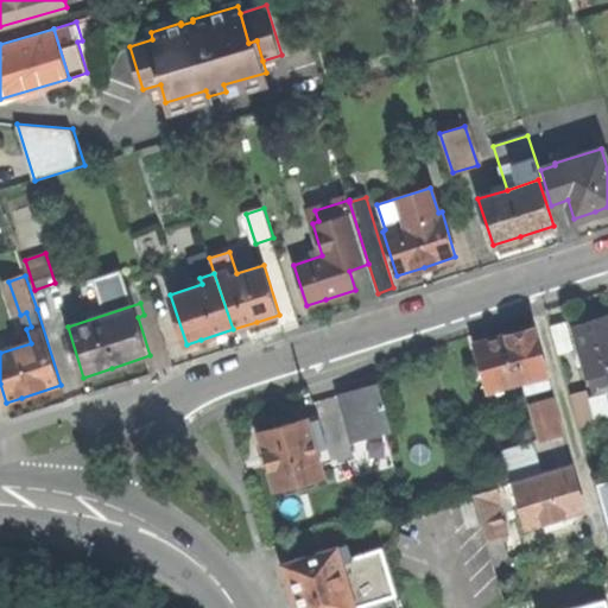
[(596,375),(607,372),(607,314),(584,322),(574,324),(588,378),(596,375)]
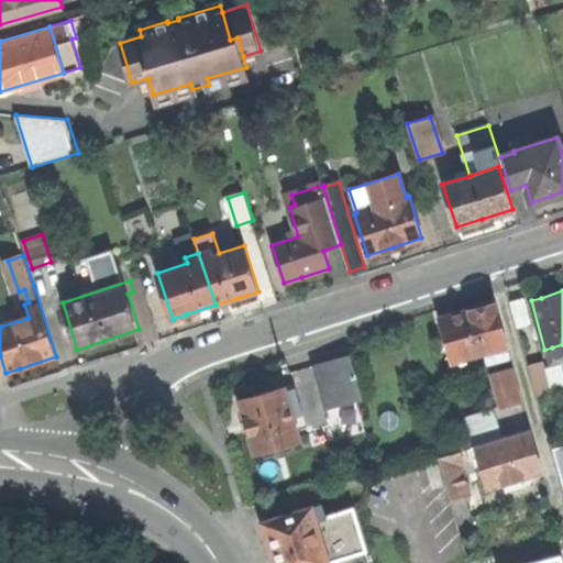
[(485,353),(506,348),(494,305),(455,316),(441,319),(452,362),(485,353)]
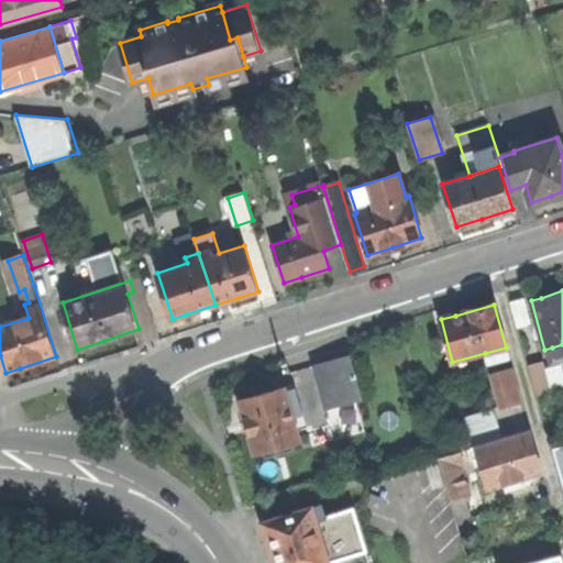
[(562,344),(552,348),(554,359),(562,355),(562,344)]
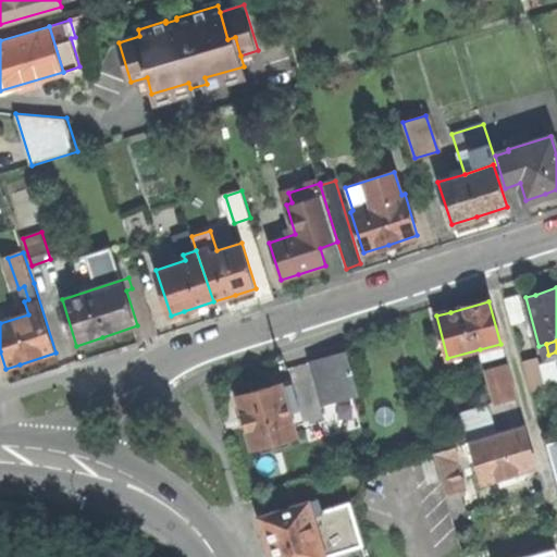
[(504,354),(500,344),(480,349),(483,359),(504,354)]
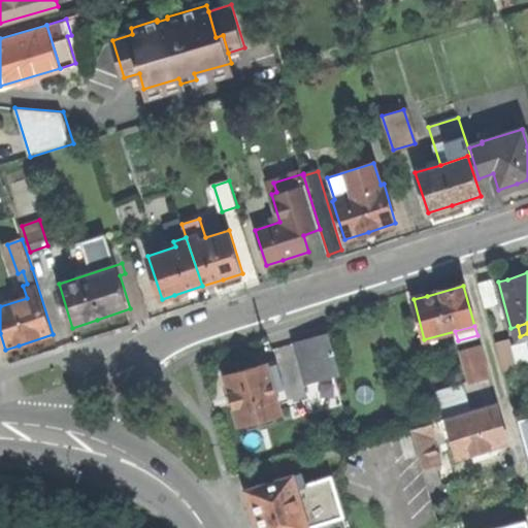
[(329,332),(297,341),(307,381),(339,371),(329,332)]
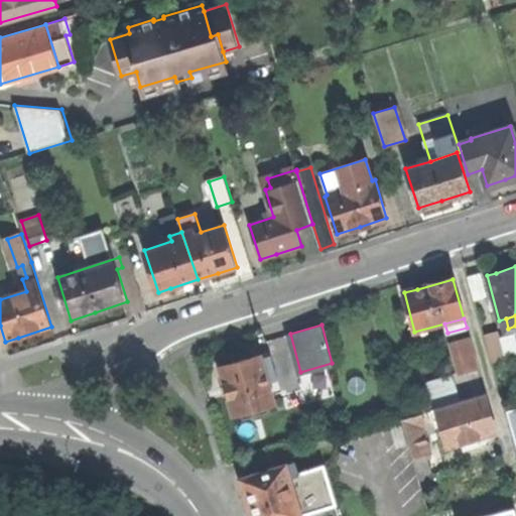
[(493,359),(505,355),(499,331),(486,335),(493,359)]
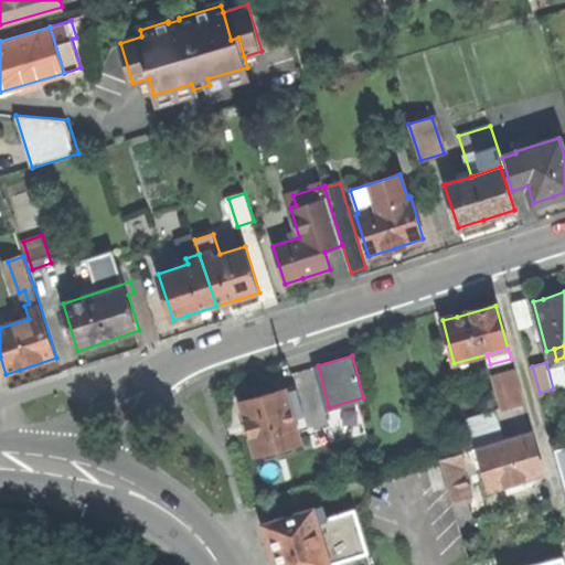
[(513,369),(494,373),(503,408),(522,403),(513,369)]
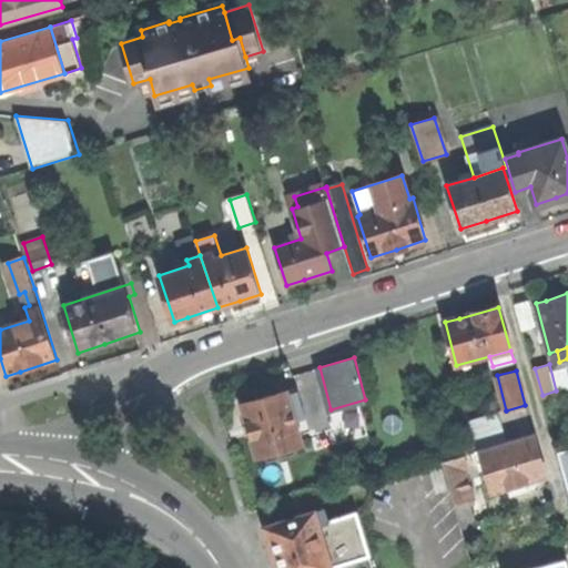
[(261,397),(243,402),(259,457),(304,444),(288,389),(261,397)]
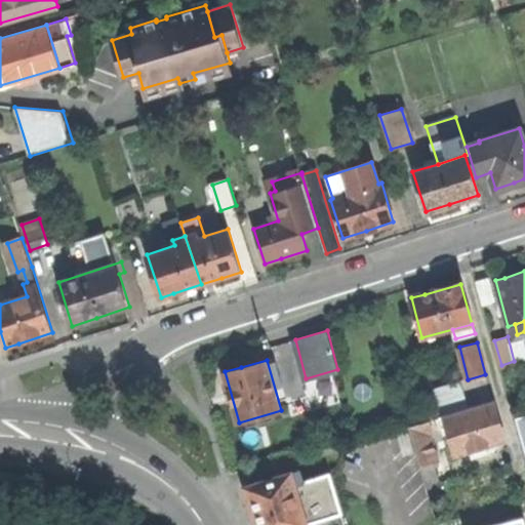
[(460,379),(434,388),(441,415),(469,407),(460,379)]
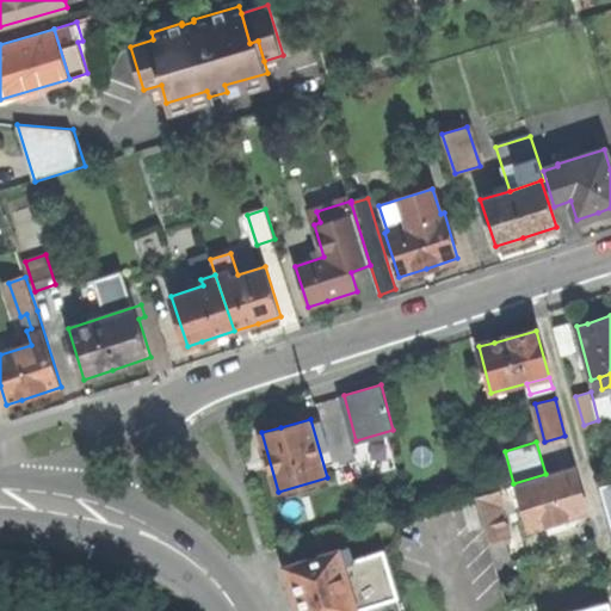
[(574,469),(517,487),(530,530),(548,524),(550,531),(560,529),(569,525),(567,518),(587,512),(574,469)]
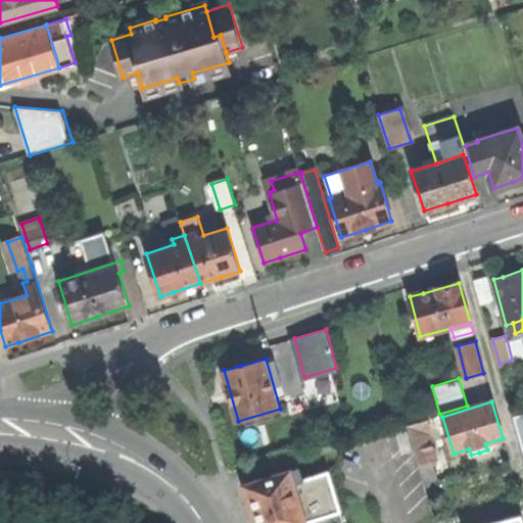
[(522,414),(513,417),(522,450),(522,414)]
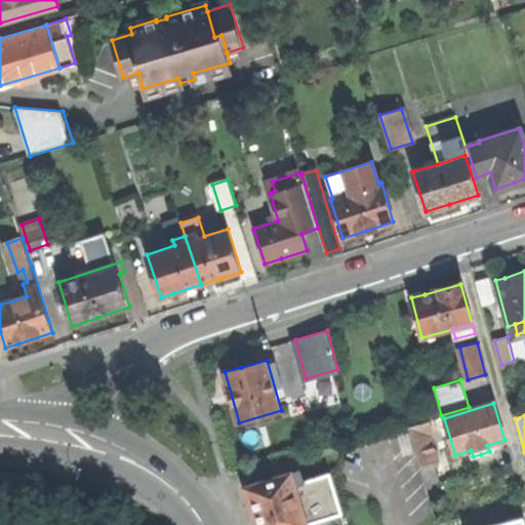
[(433,434),(430,419),(408,426),(419,466),(435,461),(427,435),(433,434)]
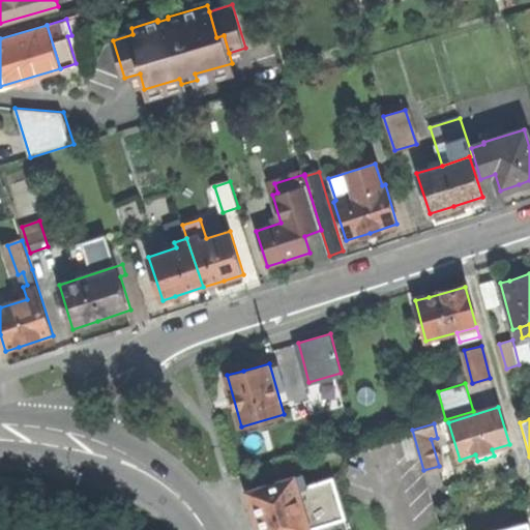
[(453,462),(439,466),(423,470),(430,491),(459,482),(453,462)]
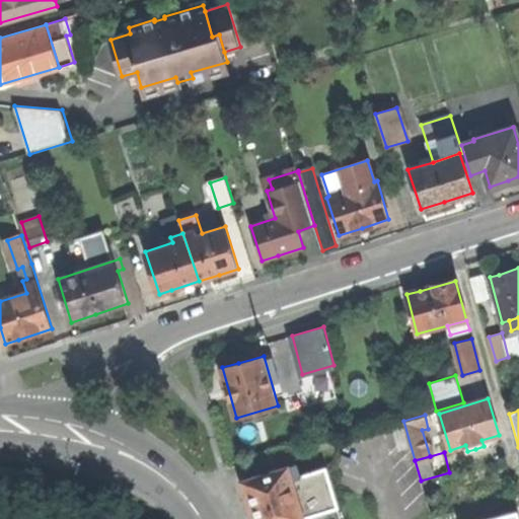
[(296,463),(281,467),(285,478),(292,476),(300,474),(296,463)]
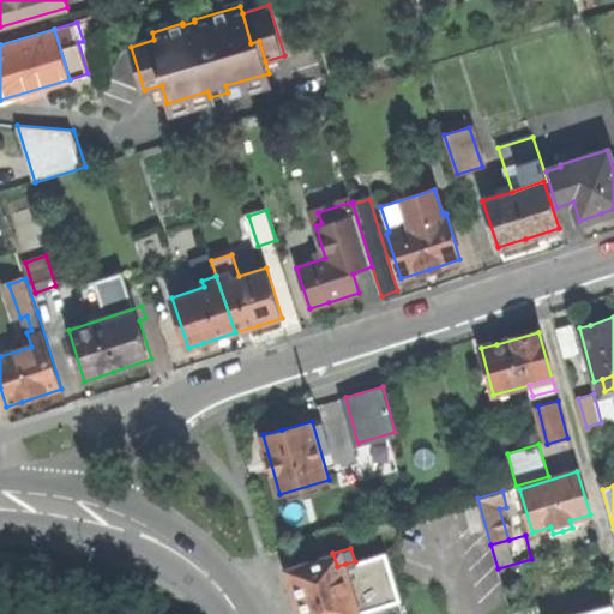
[(345,564),(359,611),(402,597),(387,552),(355,561),(345,564)]
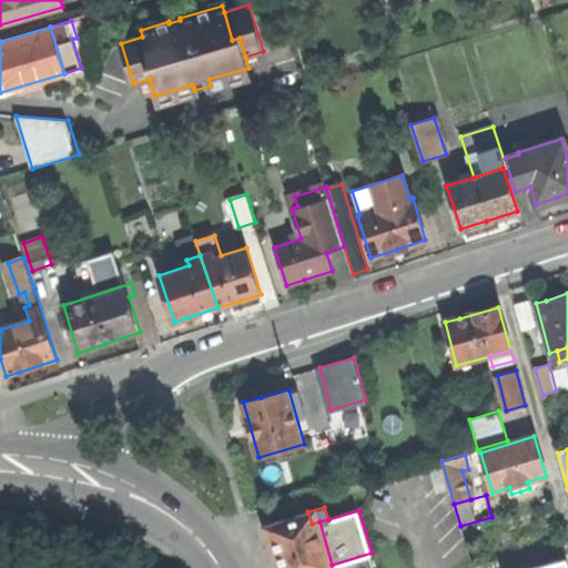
[(321,567),(332,565),(320,521),(312,524),(307,511),(265,525),(270,540),(271,540),(277,561),(279,567),(321,567)]
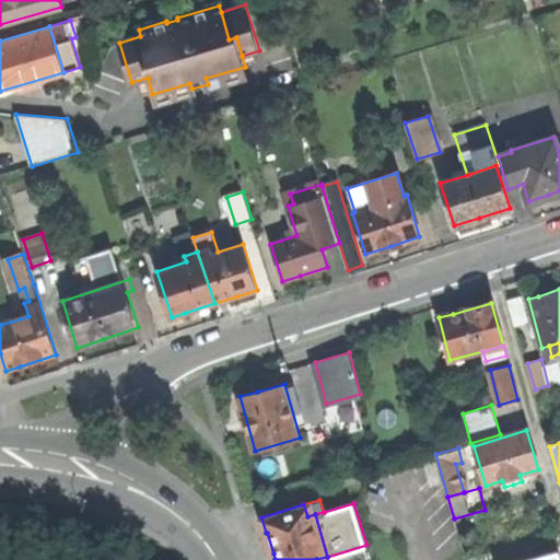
[(370,559),(366,545),(327,557),(316,559),(370,559)]
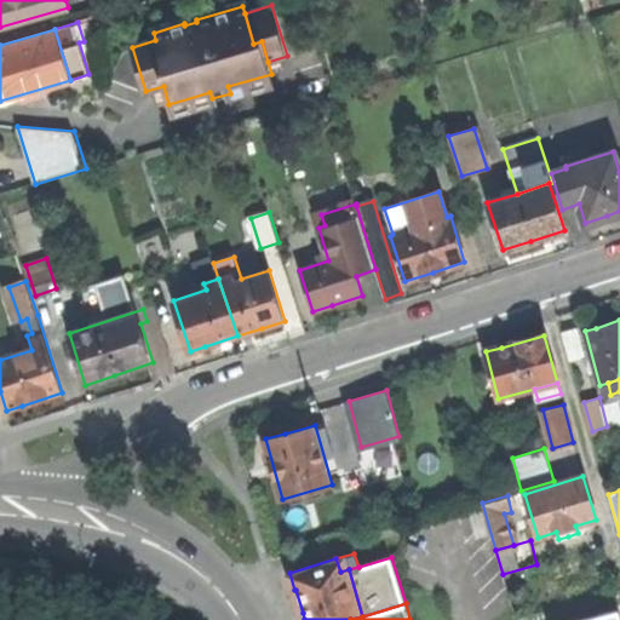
[(619,619),(619,614),(619,609),(580,619),(619,619)]
